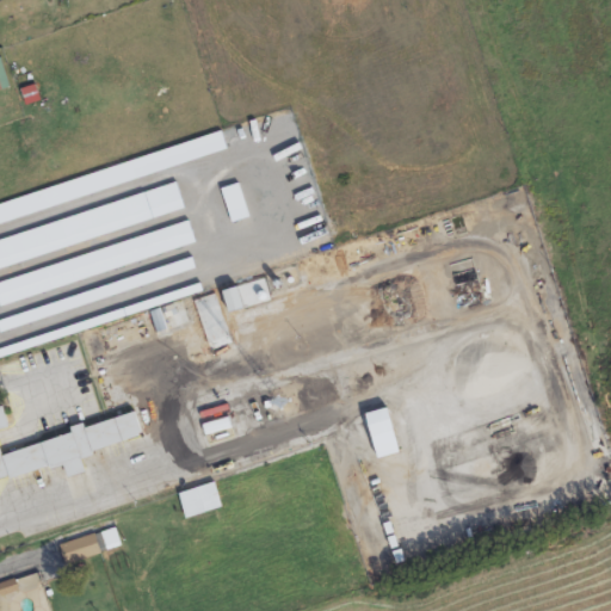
[(0,90),(10,87),(1,59),(0,59),(0,90)]
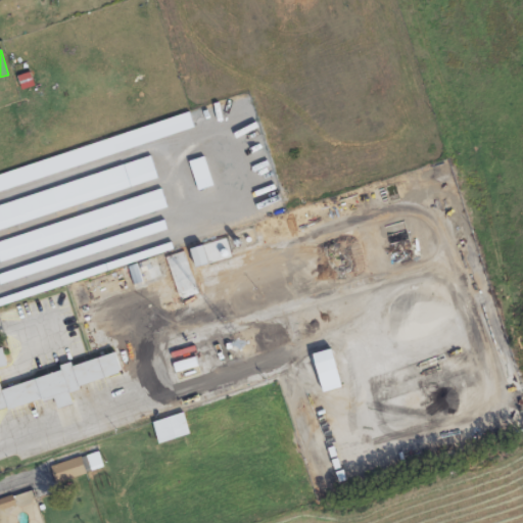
[(0,189),(195,131),(191,115),(0,173),(0,189)]
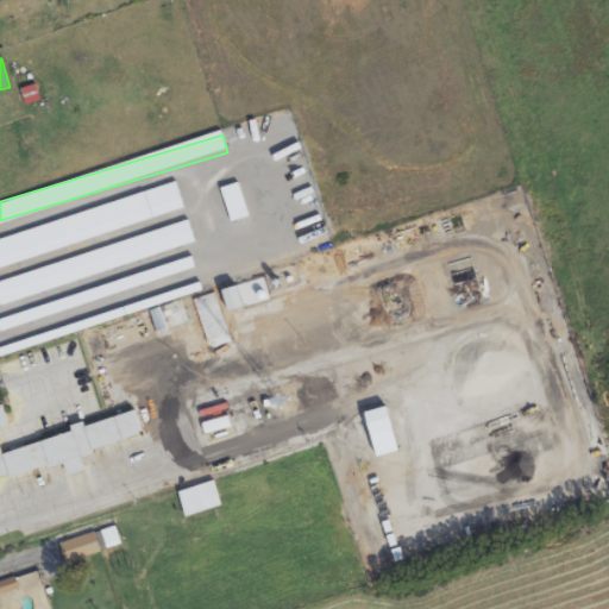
[(220,188),(232,224),(250,218),(238,182),(220,188)]
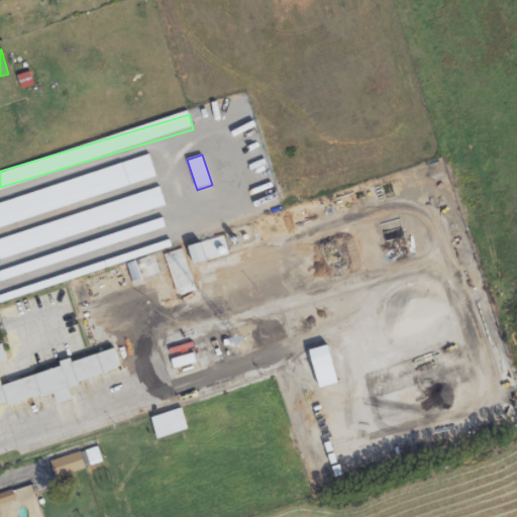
[(0,225),(157,178),(149,157),(0,201),(0,225)]
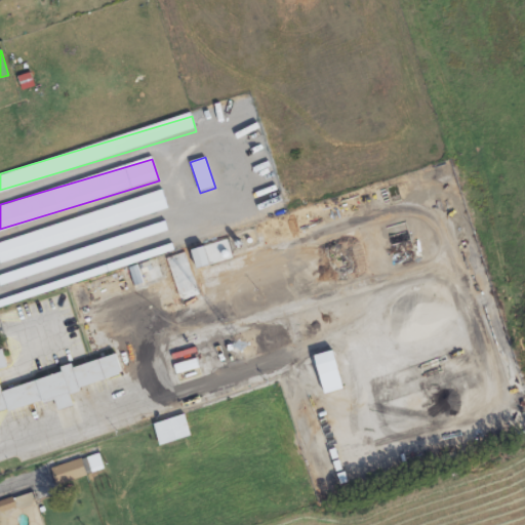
[(0,261),(168,210),(163,192),(0,241),(0,261)]
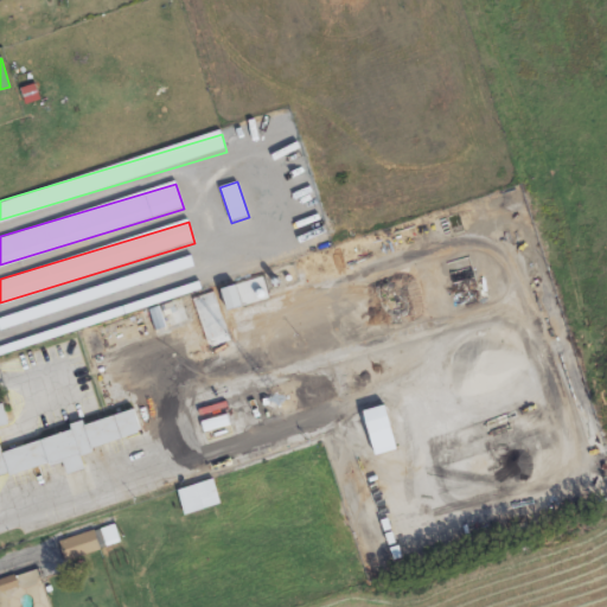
[(369,434),(391,430),(388,406),(364,409),(369,434)]
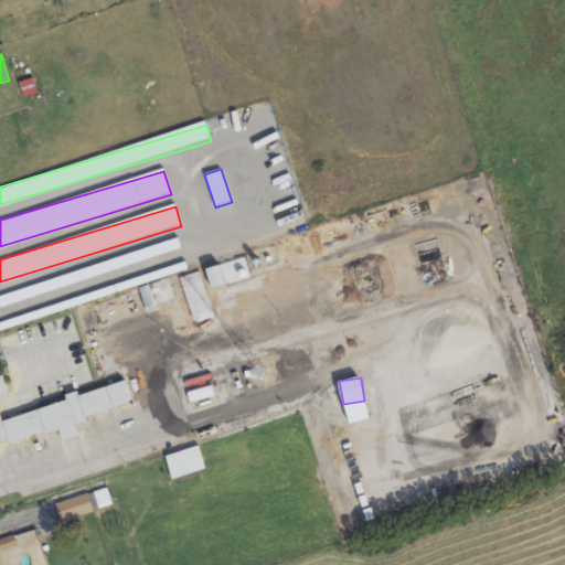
[(131,405),(126,384),(3,418),(10,443),(60,429),(64,441),(80,437),(75,420),(131,405)]
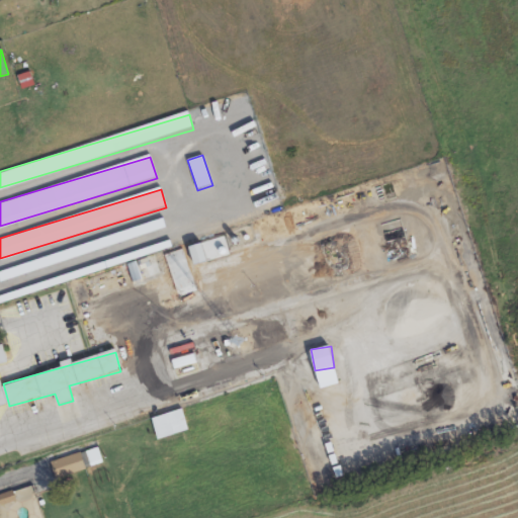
[(151,419),(158,440),(189,430),(182,409),(151,419)]
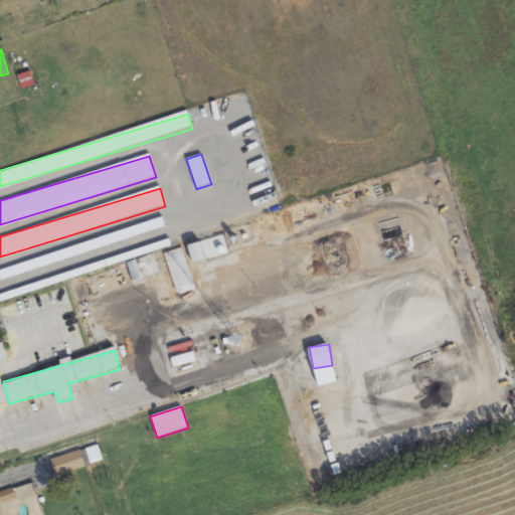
[(102,458),(98,445),(50,459),(55,479),(84,470),(83,464),(102,458)]
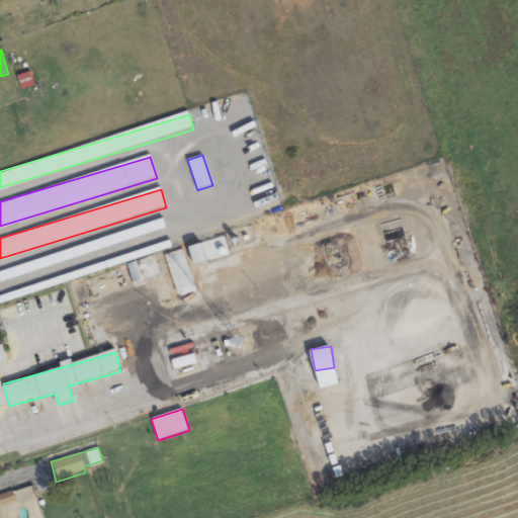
[(0,494),(0,504),(14,504),(14,494),(0,494)]
